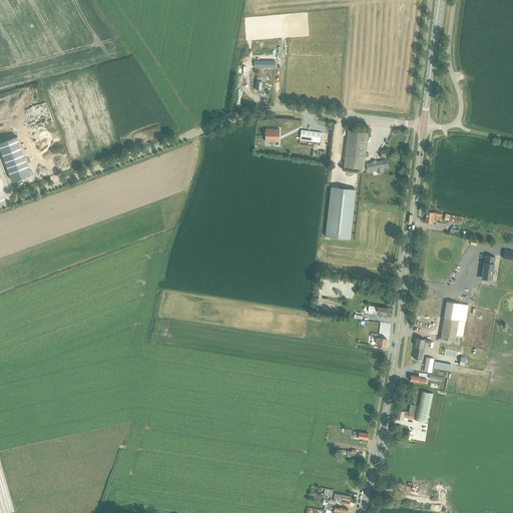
[(253,73),(252,84),(257,84),(255,89),(262,90),(262,89),(266,89),(267,82),(261,81),(262,74),(253,73)]
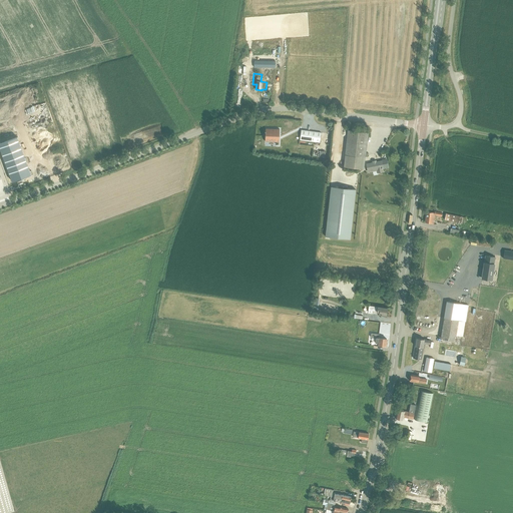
[(266,128),(266,141),(276,141),(276,137),(280,137),(280,129),(266,128)]
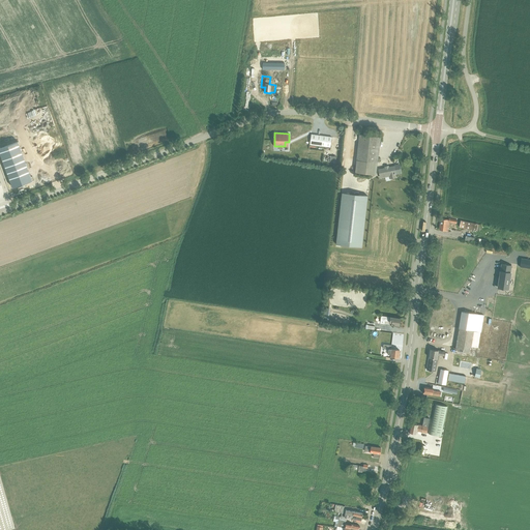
[(331,137),(311,135),(310,144),(330,147),(331,137)]
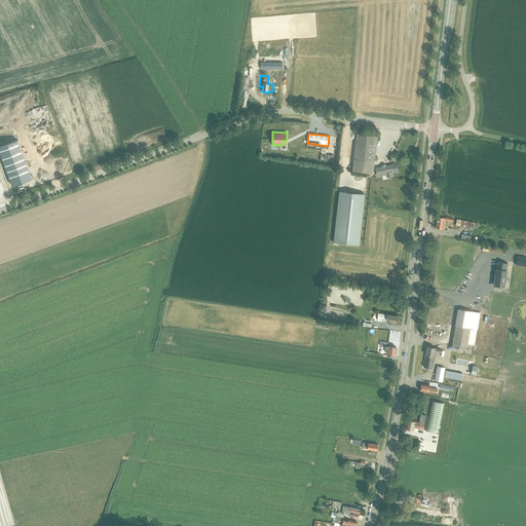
[(358,134),(352,172),(373,174),(378,137),(358,134)]
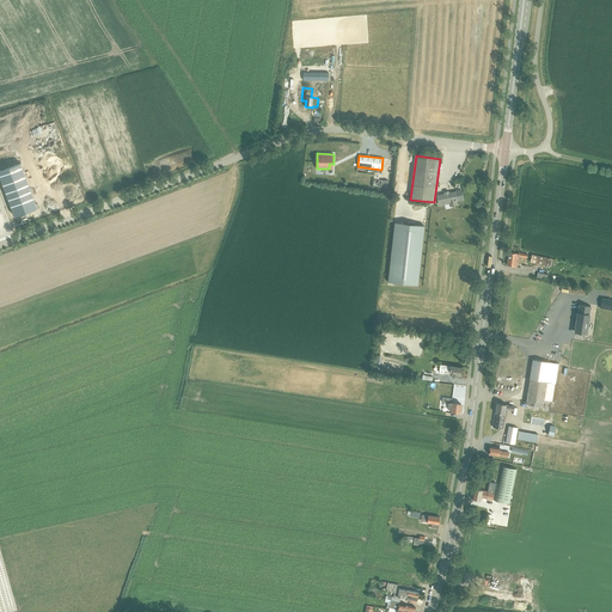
[(20,164),(0,171),(0,176),(14,216),(37,208),(38,208),(37,203),(36,204),(20,164)]
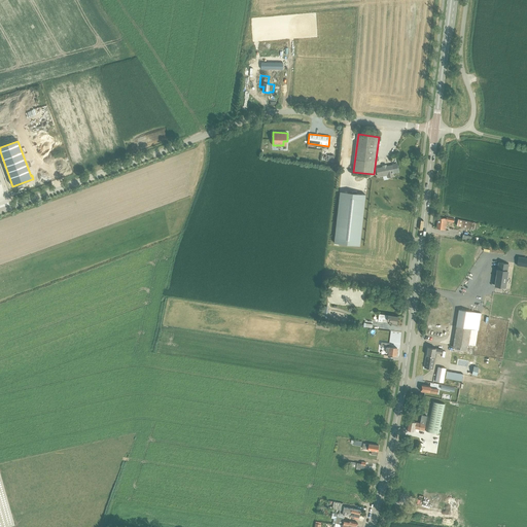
[(55,169),(65,166),(58,146),(47,149),(55,169)]
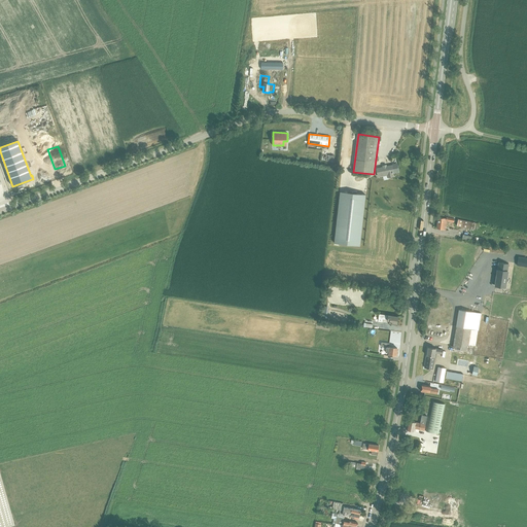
[(397,172),(396,165),(376,169),(378,177),(387,175),(387,177),(393,176),(392,173),(397,172)]
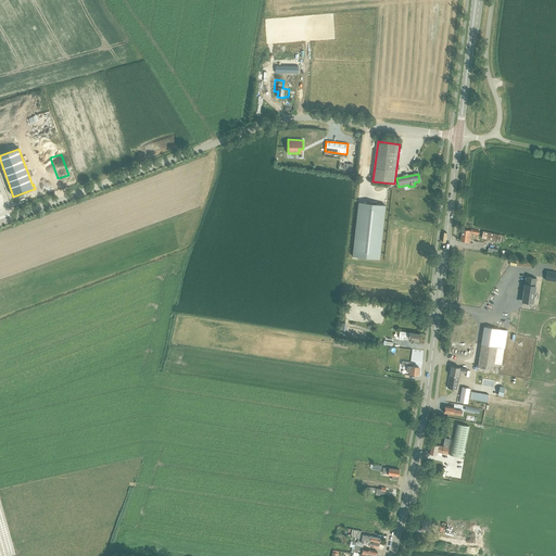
[(358,202),(353,256),(379,260),(386,205),(358,202)]
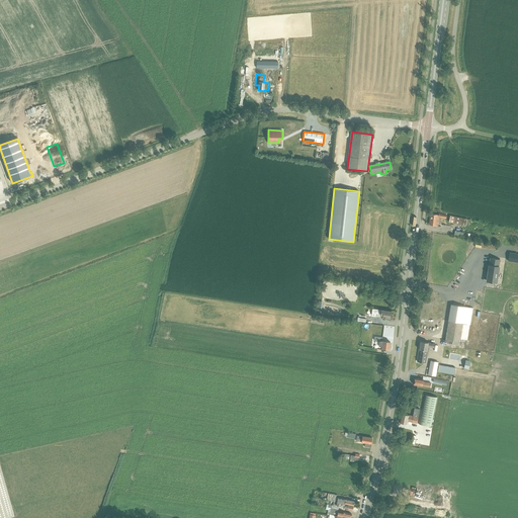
[(438,226),(439,218),(446,219),(446,216),(438,213),(438,214),(430,213),(429,225),(438,226)]
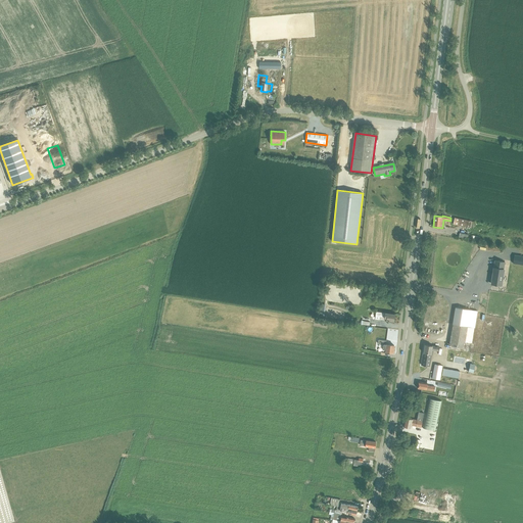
[(454,224),(470,228),(472,221),(455,218),(454,224)]
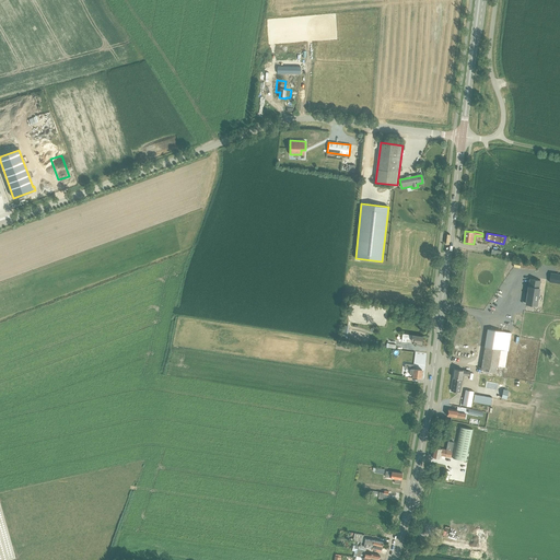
[(559,273),(550,273),(549,282),(559,283),(559,273)]
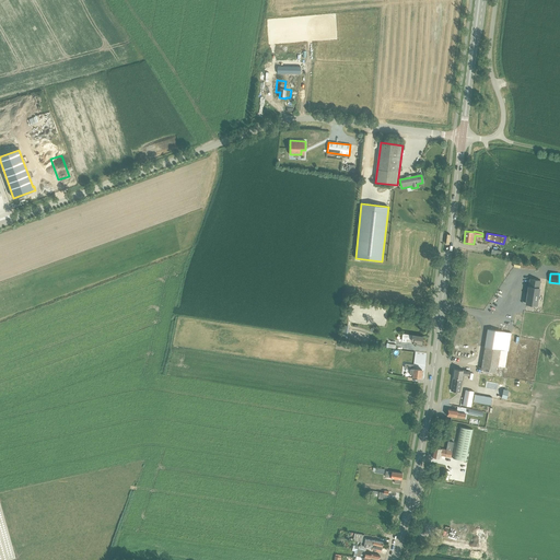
[(527,293),(526,299),(527,299),(526,304),(537,306),(539,294),(538,294),(540,280),(529,279),(528,287),(529,287),(528,293),(527,293)]
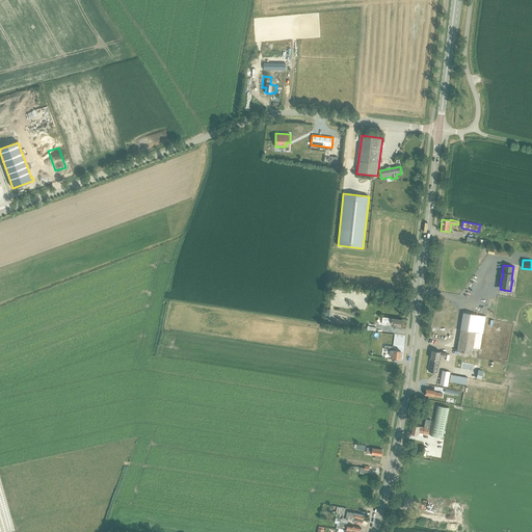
[(463,313),(460,329),(482,334),(485,316),(463,313)]
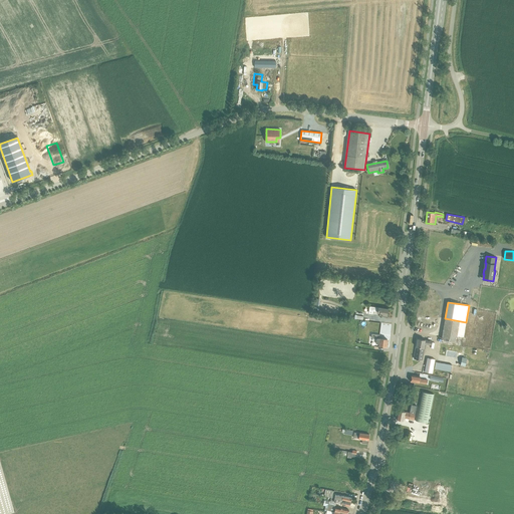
[(387,315),(388,308),(369,306),(368,313),(372,314),(373,311),(377,312),(377,313),(380,313),(380,314),(387,315)]
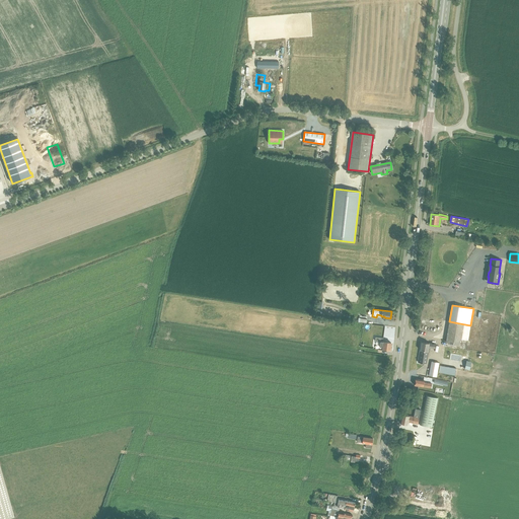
[(449,322),(446,342),(460,345),(461,339),(468,340),(470,326),(470,325),(449,321),(449,322)]
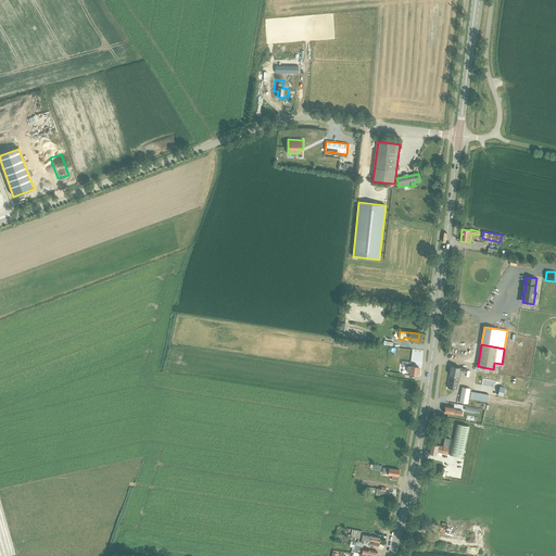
[(411,363),(402,361),(402,365),(408,366),(407,371),(411,371),(411,374),(418,375),(419,367),(409,366),(411,363)]
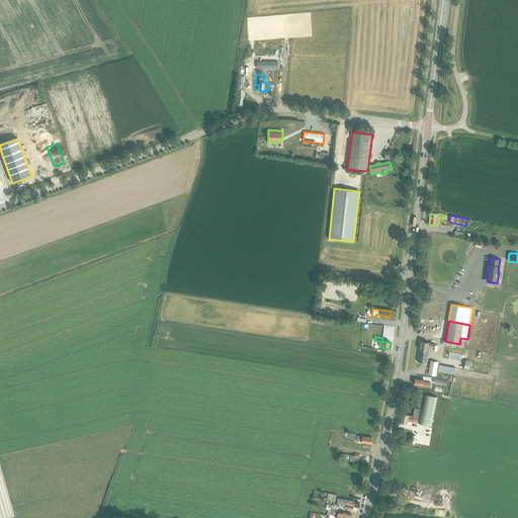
[(429,351),(429,346),(434,347),(435,343),(421,341),(418,361),(425,362),(427,351),(429,351)]
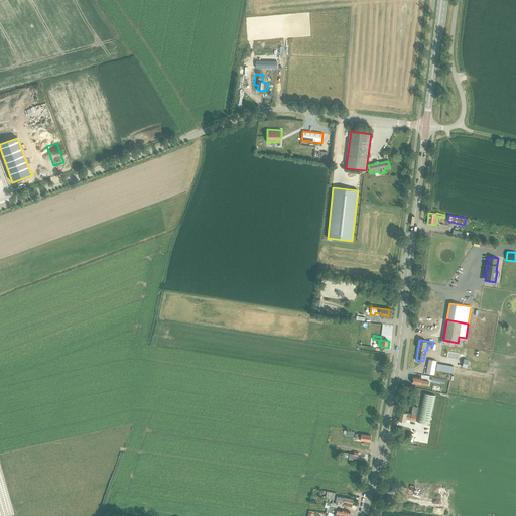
[(428,360),(426,373),(433,375),(434,370),(435,363),(436,361),(428,360)]
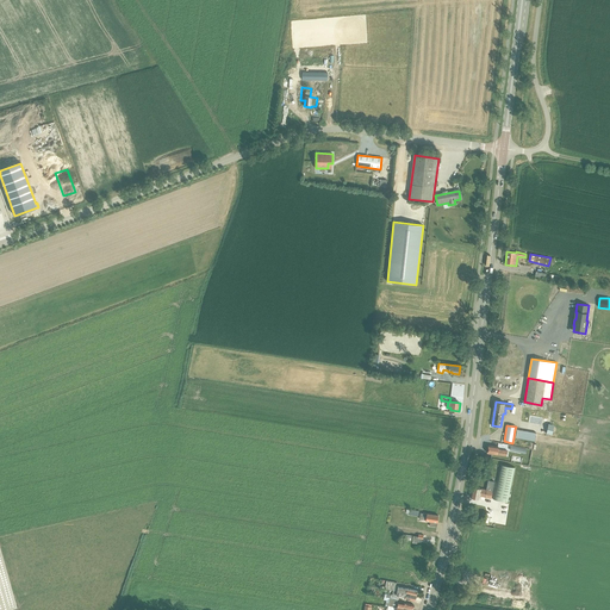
[(517,429),(516,437),(535,441),(536,433),(517,429)]
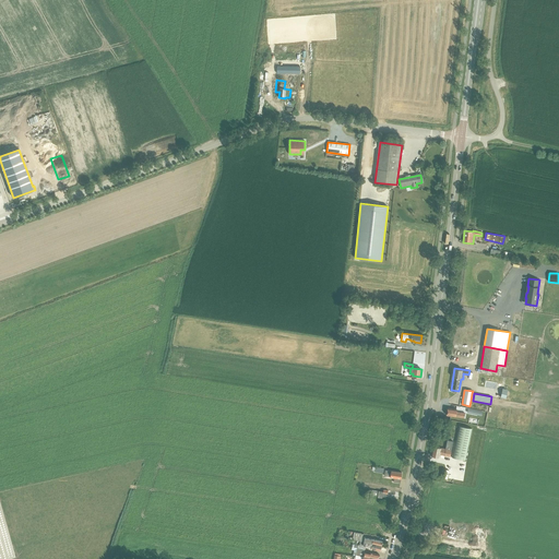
[(445,412),(447,412),(447,415),(461,417),(464,418),(465,414),(456,412),(456,409),(448,408),(447,409),(445,412)]
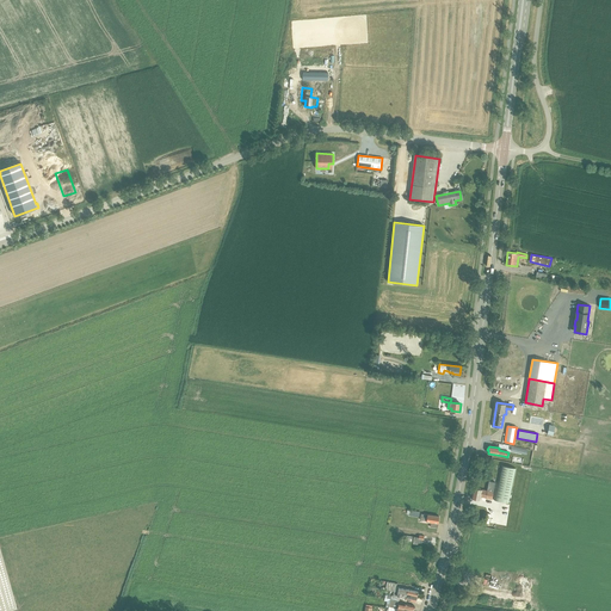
[(501,466),(493,500),(508,503),(517,469),(501,466)]
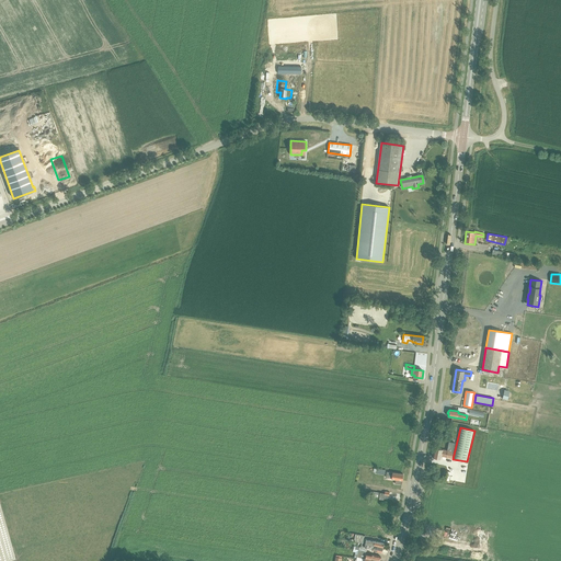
[(435,448),(433,458),(441,459),(442,456),(451,458),(455,443),(449,442),(447,450),(435,448)]
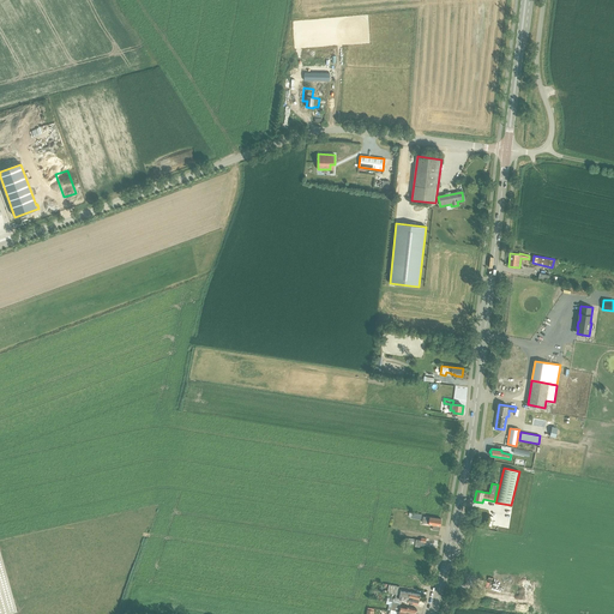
[(423,516),(422,522),(428,523),(429,524),(433,525),(432,530),(439,530),(441,518),(423,516)]
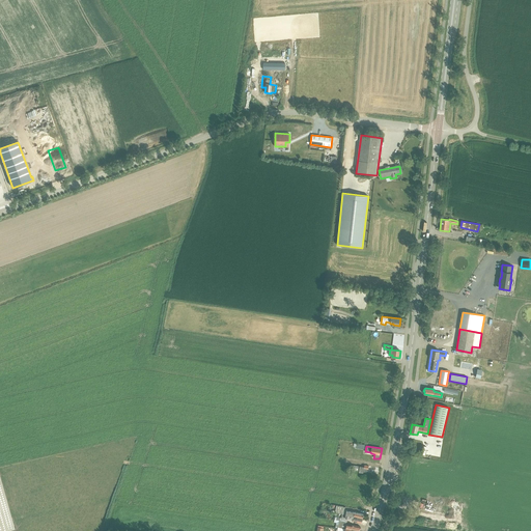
[(359,471),(359,472),(363,473),(367,474),(367,472),(371,473),(378,474),(380,468),(372,467),(371,469),(370,468),(371,466),(368,466),(364,465),(364,467),(360,466),(360,467),(359,471)]
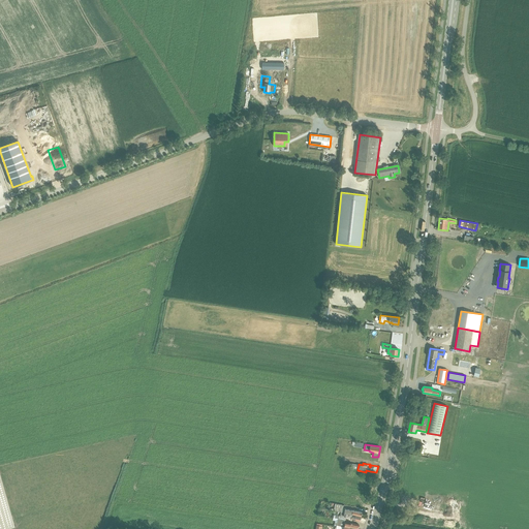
[(421,511),(432,512),(433,502),(421,501),(421,511)]
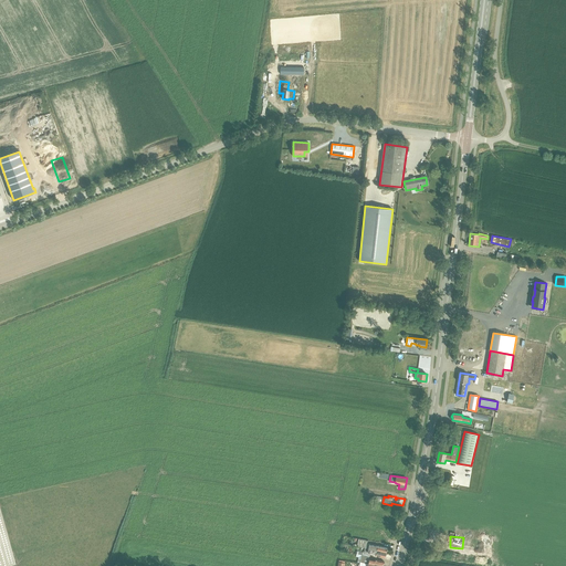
[(358,540),(357,546),(365,547),(386,553),(387,548),(377,546),(369,545),(367,544),(367,541),(358,540)]
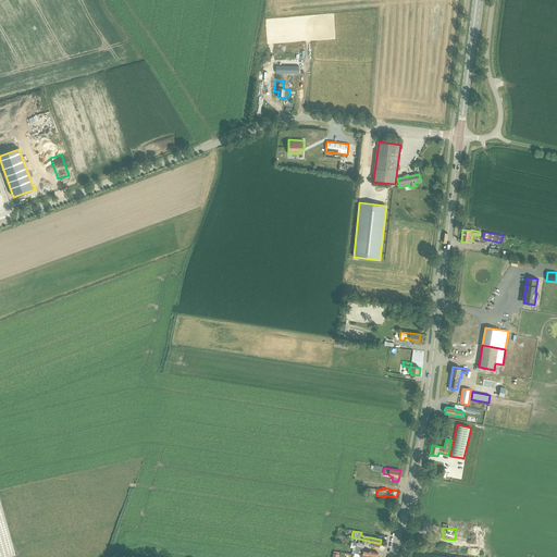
[(380,544),(359,539),(357,546),(363,547),(364,544),(370,545),(370,546),(379,548),(380,544)]
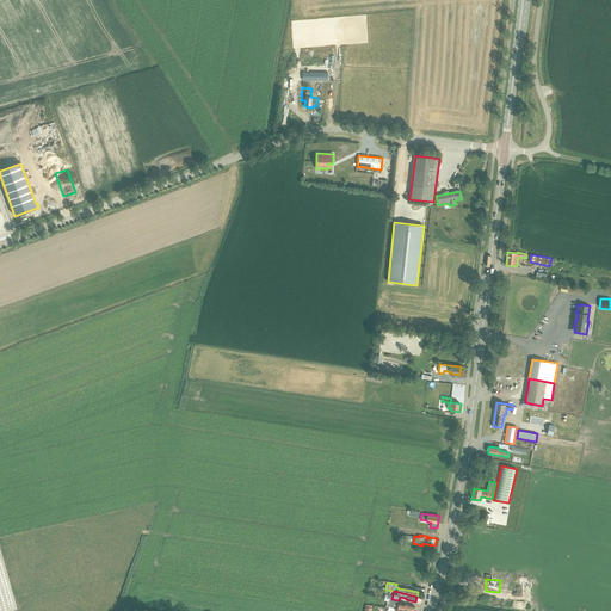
[(405,605),(397,604),(399,600),(392,599),(390,598),(389,606),(411,610),(413,610),(414,606),(405,604),(405,605)]
